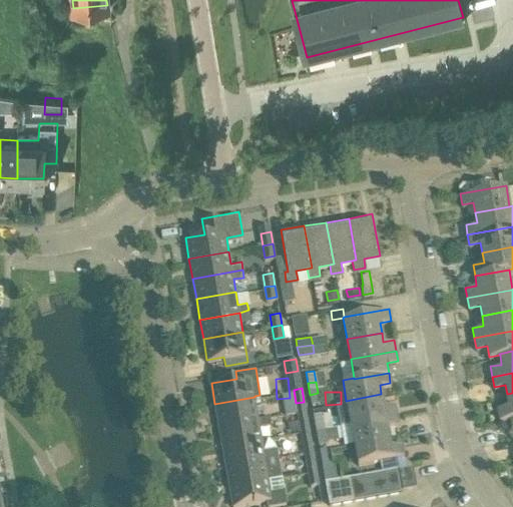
[(508,405),(497,407),(499,418),(510,416),(510,415),(512,414),(512,393),(507,394),(508,405)]
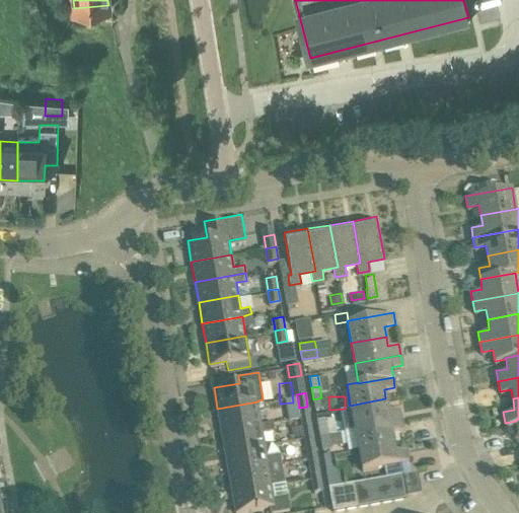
[(385,398),(350,406),(354,426),(400,418),(398,408),(387,410),(385,398)]
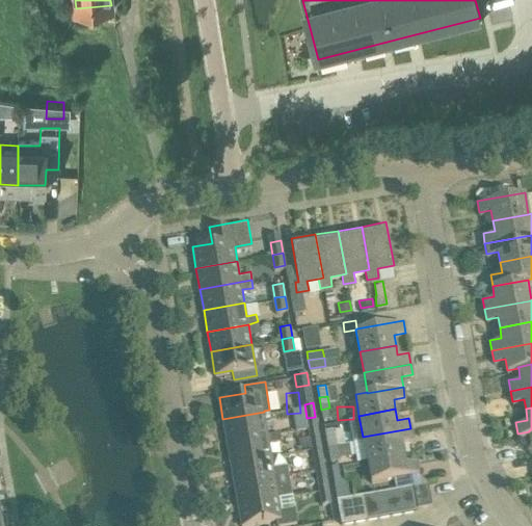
[(264,412),(222,419),(227,440),(267,432),(264,412)]
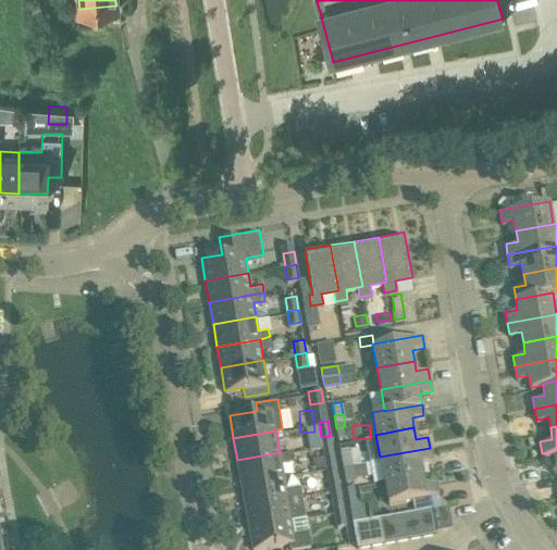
[(348,445),(339,447),(343,463),(351,462),(348,445)]
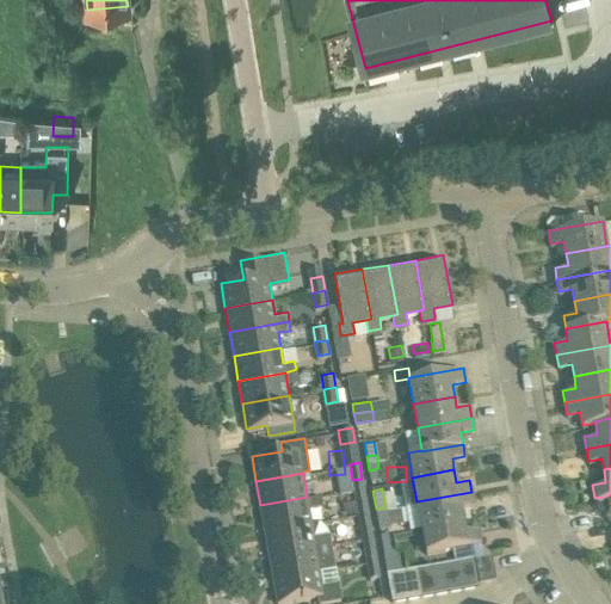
[(471,492),(417,501),(421,527),(463,518),(461,506),(474,504),(471,492)]
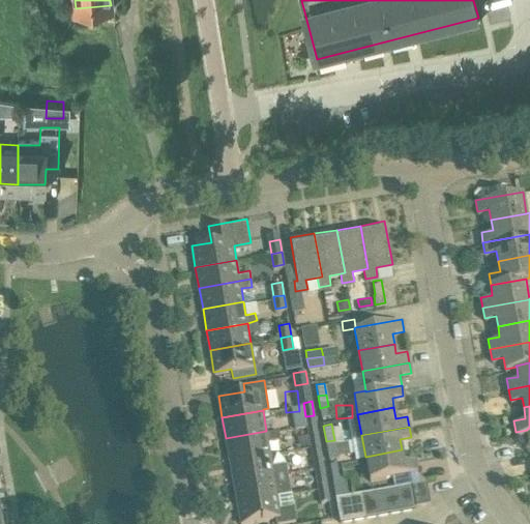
[(266,431),(226,438),(230,459),(270,452),(268,439),(280,437),(278,429),(266,431)]
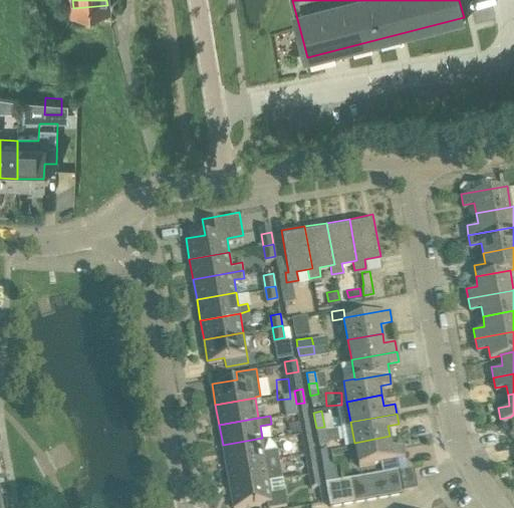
[(307,416),(299,417),(301,431),(309,430),(307,416)]
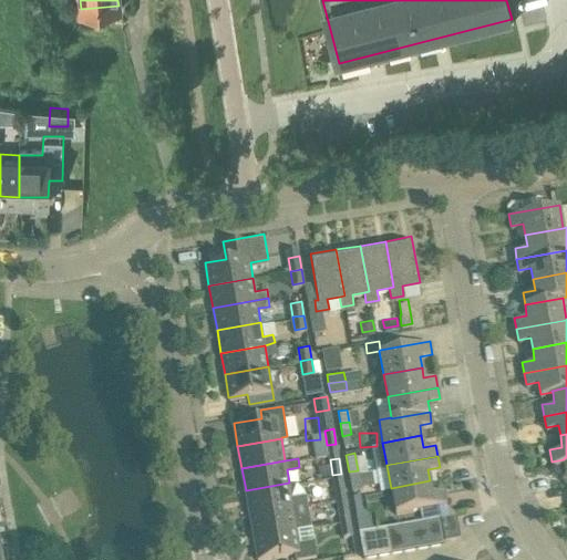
[(358,470),(349,472),(351,489),(360,487),(358,470)]
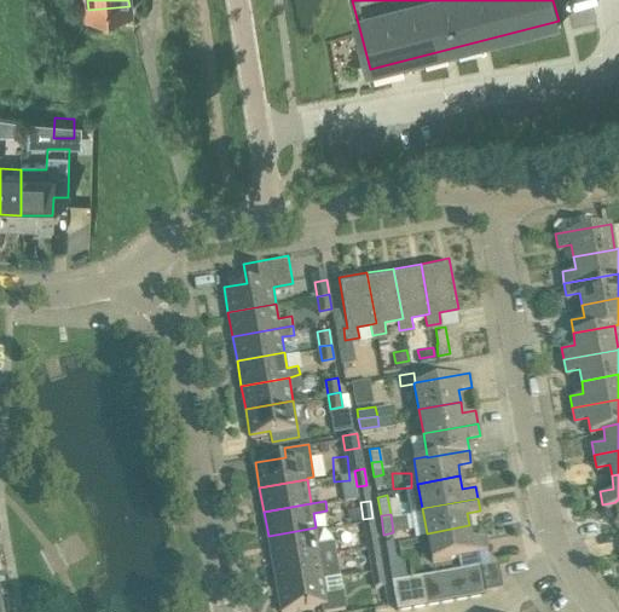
[(372,518),(363,519),(365,536),(375,535),(372,518)]
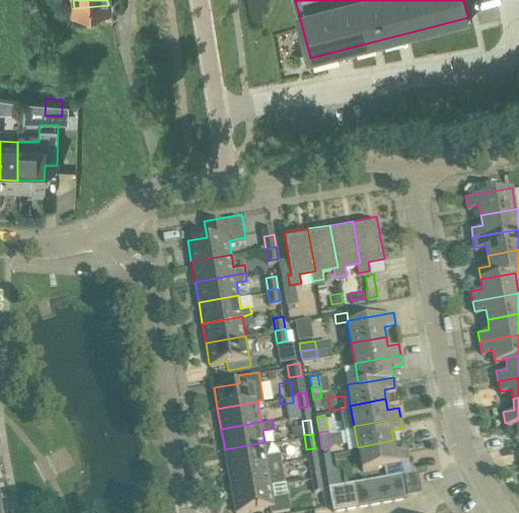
[(393,440),(358,447),(361,467),(408,459),(405,448),(394,450),(393,440)]
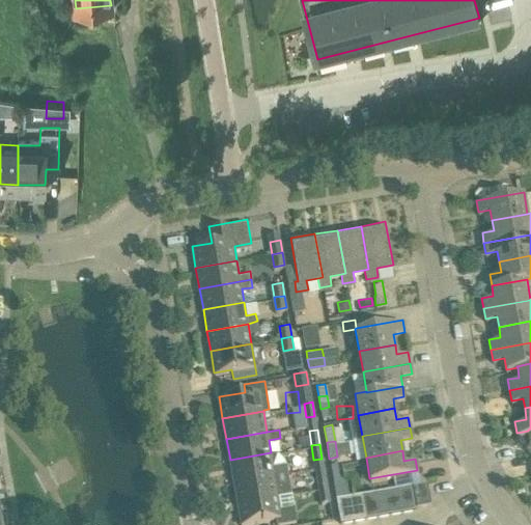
[(271,452),(230,460),(233,480),(275,473),(271,452)]
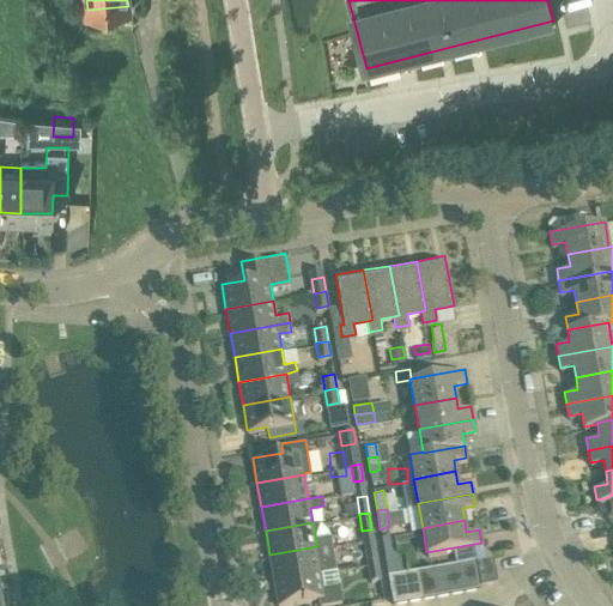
[(390,533),(381,535),(384,553),(394,552),(390,533)]
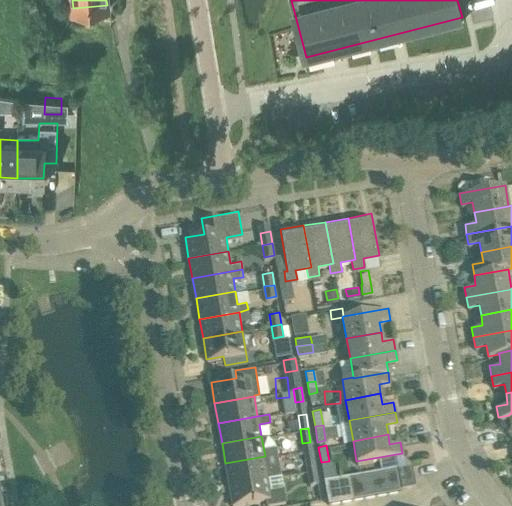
[(276,454),(265,456),(225,463),(229,483),(268,476),(280,474),(276,454)]
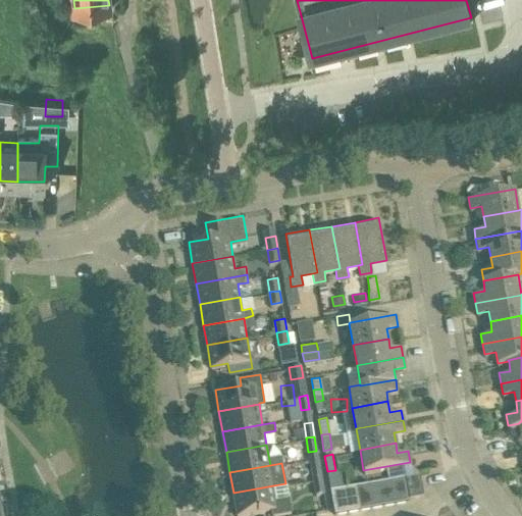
[(319,463),(311,465),(313,478),(321,477),(319,463)]
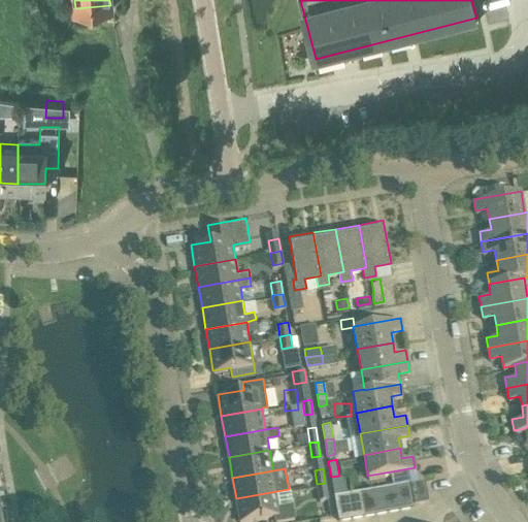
[(424,477),(409,480),(414,501),(428,499),(424,477)]
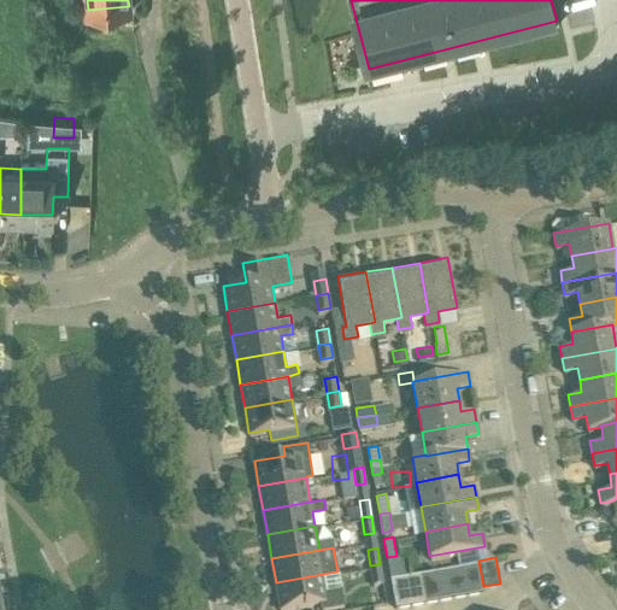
[(476,561),(462,563),(466,592),(481,590),(476,561)]
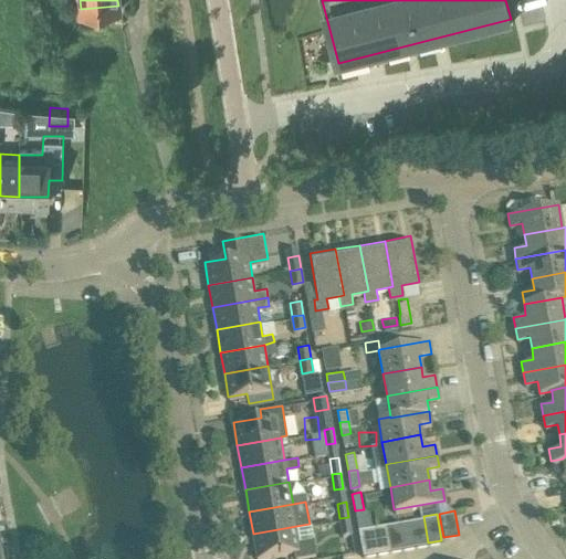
[(423,516),(410,519),(415,545),(428,542),(423,516)]
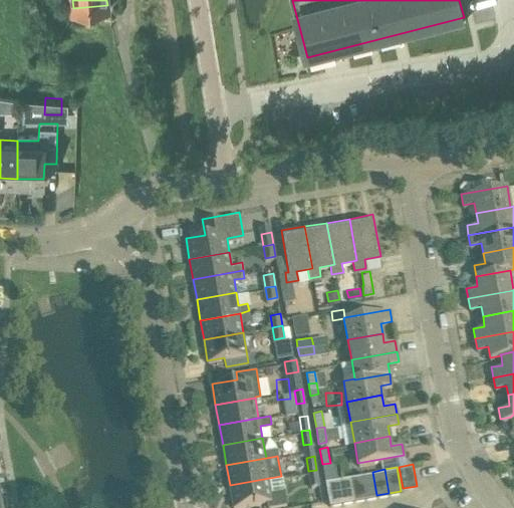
[(316,470),(308,471),(311,485),(319,484),(316,470)]
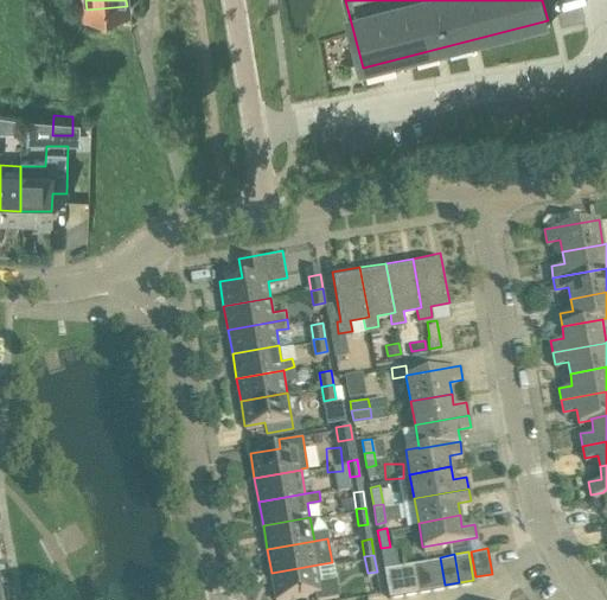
[(440,557),(426,560),(430,587),(445,585),(440,557)]
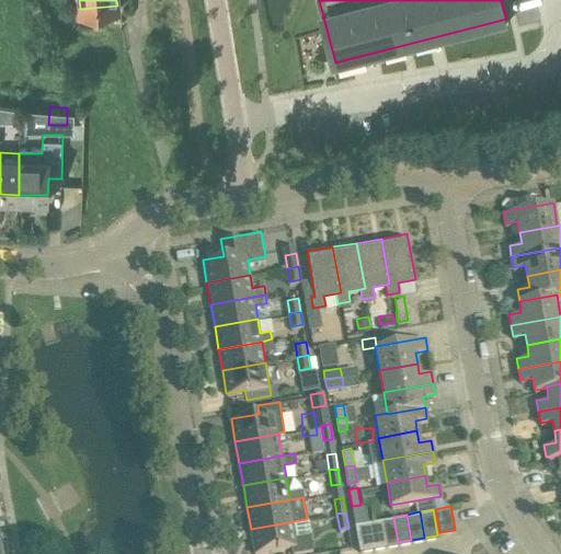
[(393,517),(380,519),(386,544),(398,542),(393,517)]
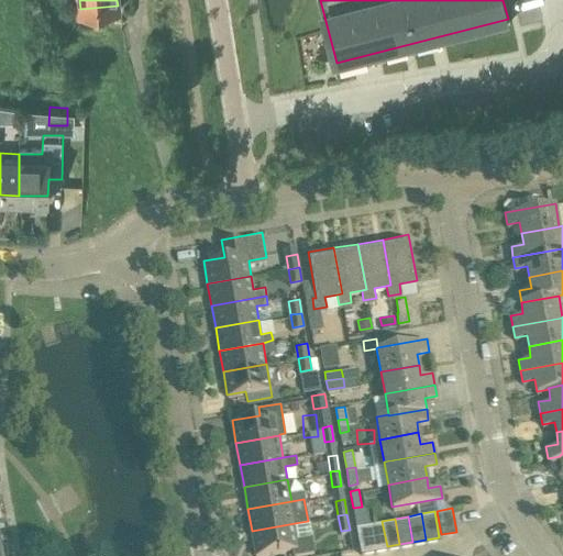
[(382,521),(368,523),(374,549),(387,546),(382,521)]
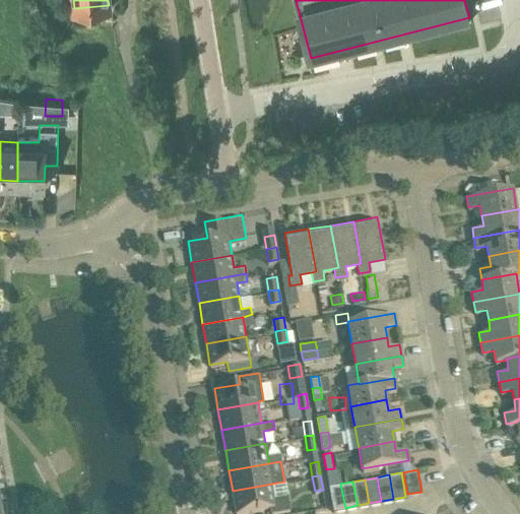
[(272,484),(233,491),(236,512),(276,505),(272,484)]
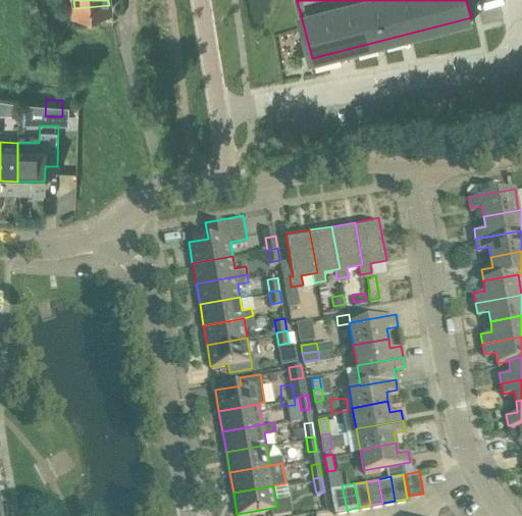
[(342,485),(330,487),(334,512),(347,510),(342,485)]
